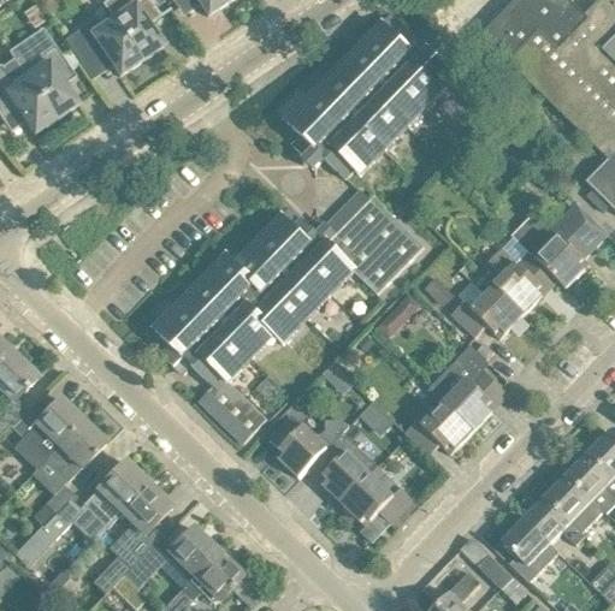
[(163,43),(148,23),(160,15),(151,0),(102,0),(101,1),(112,17),(140,59),(163,43)]
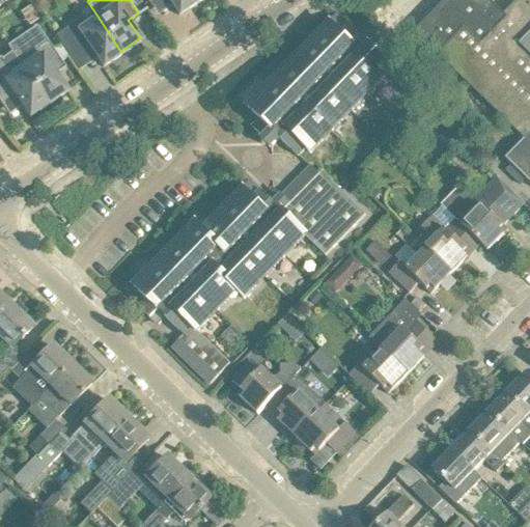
[(169,0),(171,2),(177,11),(195,0),(169,0)]
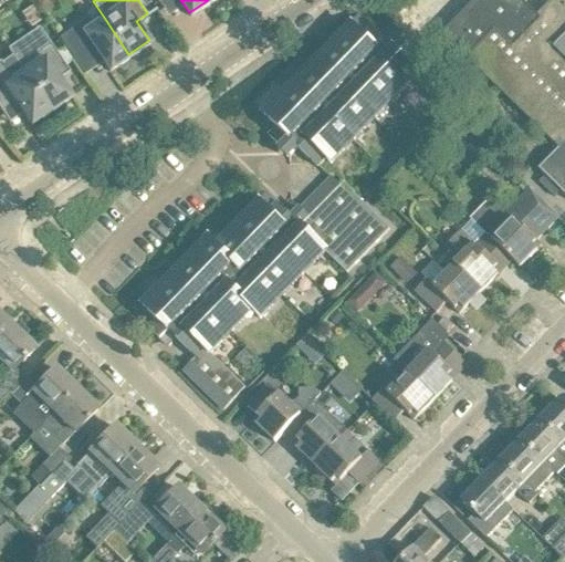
[(477,0),(478,1),(469,10),(464,6),(463,7),(463,8),(443,29),(442,28),(441,29),(468,55),(467,55),(468,56),(469,55),(491,76),(490,79),(491,79),(492,77),(514,100),(513,101),(514,102),(515,100),(537,122),(536,123),(536,124),(539,123),(560,144),(539,165),(564,190),(564,0),(550,0),(544,6),(545,7),(537,14),(522,0),(477,0)]
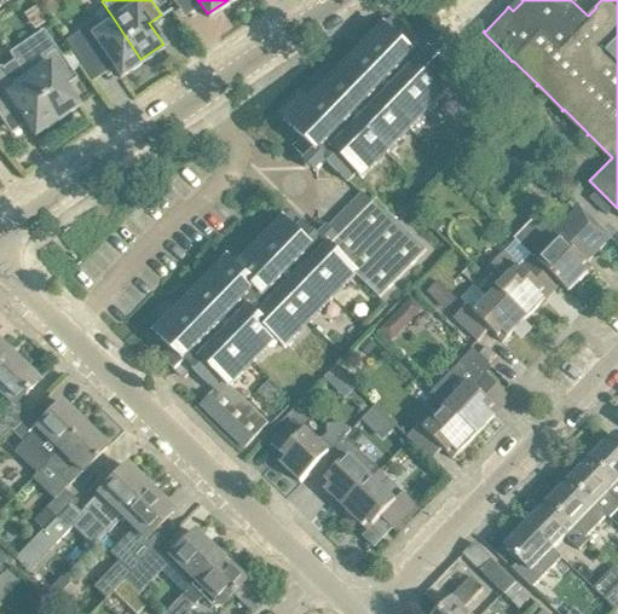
[(396,10),(392,13),(369,38),(371,41),(352,61),(350,58),(336,71),(340,75),(329,85),(325,81),(312,94),(316,98),(306,108),(302,105),(288,120),(304,135),(295,144),(318,166),(327,157),(347,178),(357,168),(363,174),(466,68),(450,53),(455,48),(442,36),(433,45),(396,10)]
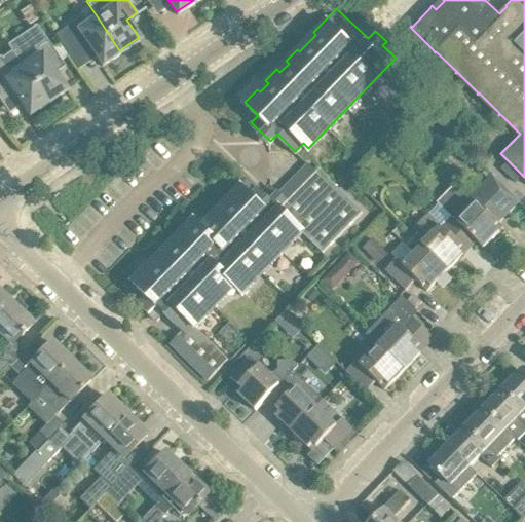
[(119,50),(96,14),(85,22),(80,14),(62,27),(64,31),(75,47),(85,40),(101,63),(119,50)]
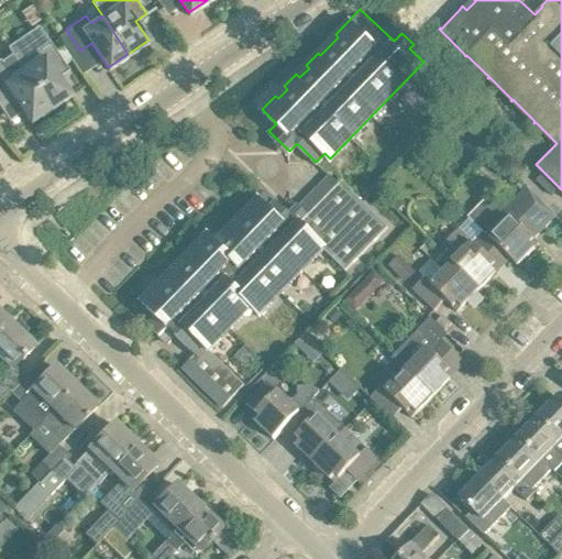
[(64,62),(50,41),(39,24),(7,46),(11,53),(12,53),(50,108),(69,94),(53,69),(64,62)]
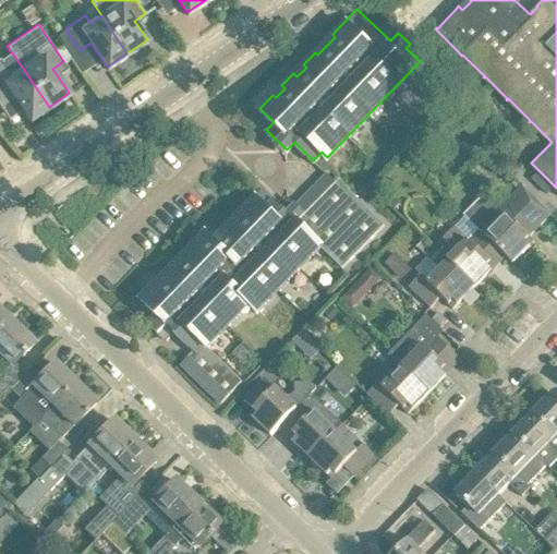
[(0,60),(7,69),(0,73),(0,100),(2,104),(13,96),(29,120),(49,107),(12,52),(11,52),(0,60)]
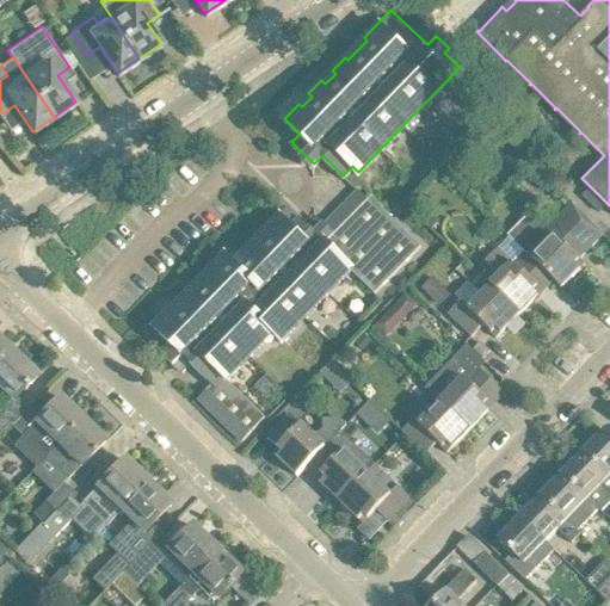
[(240,438),(257,421),(264,414),(227,378),(272,331),(281,339),(350,267),(373,290),(419,242),(369,193),(365,197),(356,189),(322,223),(314,215),(306,223),(287,204),(264,228),(267,232),(259,240),(256,237),(241,252),(245,254),(235,264),(223,253),(222,253),(226,257),(217,266),(214,263),(199,277),(203,280),(193,290),(190,286),(177,301),(179,304),(171,314),(167,310),(153,325),(167,339),(159,348),(172,360),(182,352),(211,381),(197,396),(240,438)]
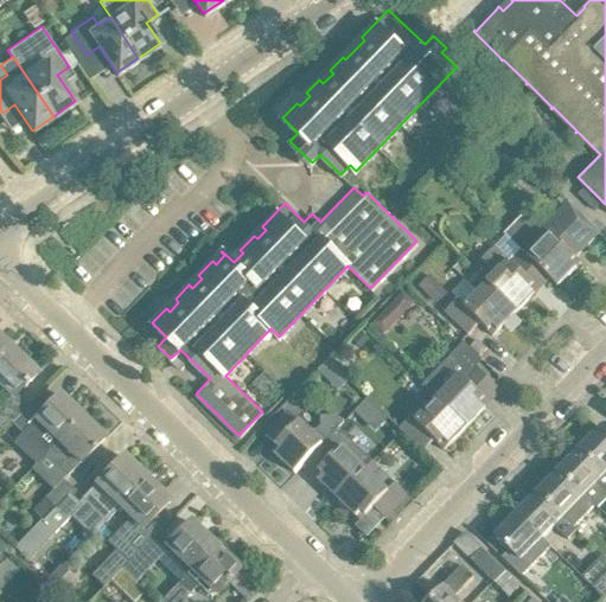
[(569,258),(585,243),(598,230),(567,199),(520,247),(543,270),(556,282),(579,260),(579,258),(574,263),(569,258)]
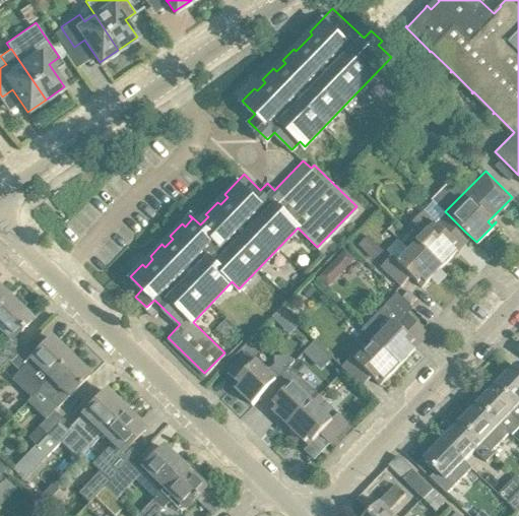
[(445,211),(437,220),(423,207),(407,223),(412,228),(407,233),(441,265),(456,249),(452,245),(465,232),(445,211)]
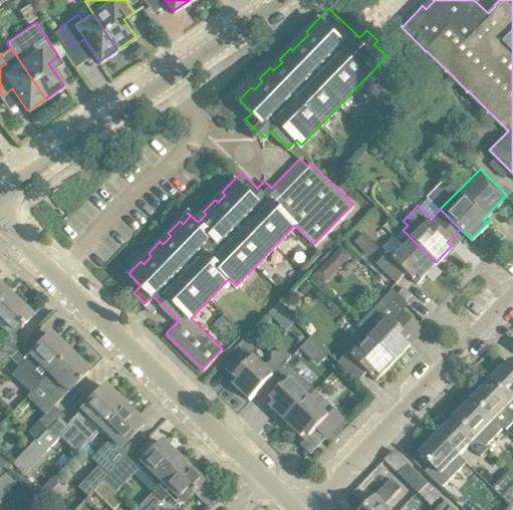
[(436,262),(403,230),(389,216),(381,223),(398,239),(405,245),(394,257),(387,250),(376,261),(397,280),(406,270),(413,277),(416,273),(420,277),(416,280),(417,281),(436,262)]
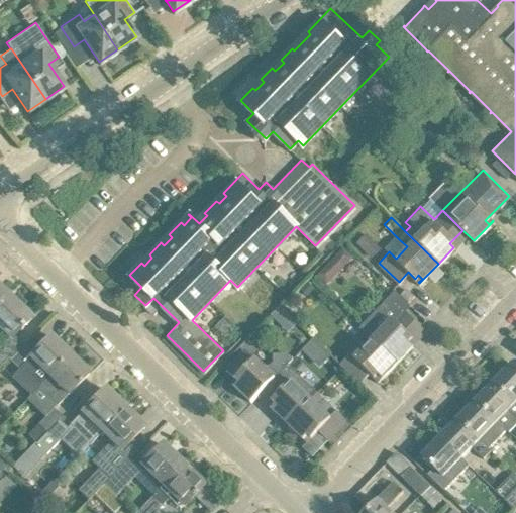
[(341,248),(317,271),(325,281),(350,258),(341,248)]
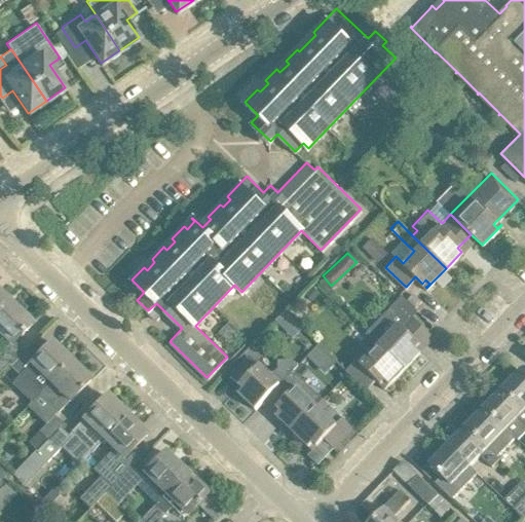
[(396,300),(366,330),(372,336),(404,367),(419,350),(415,346),(427,333),(433,337),(434,336),(426,330),(418,322),(411,315),(417,309),(401,294),(396,300)]
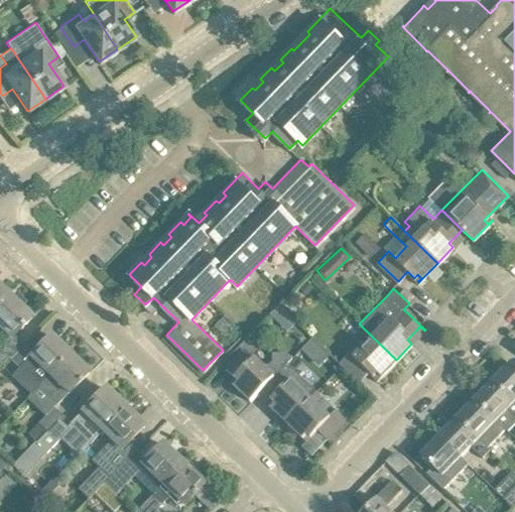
[(7,292),(0,300),(0,327),(9,336),(18,327),(19,328),(22,325),(21,324),(30,314),(7,292)]
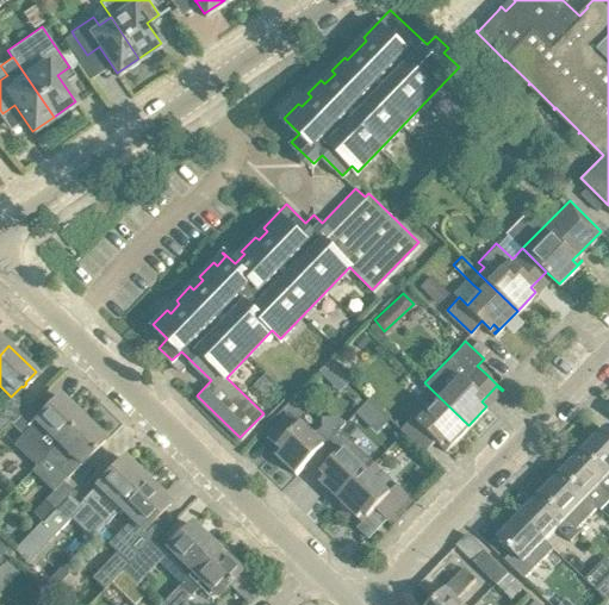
[(412,415),(401,426),(408,434),(424,450),(435,438),(440,443),(445,440),(449,443),(445,448),(446,449),(468,425),(432,390),(423,398),(432,406),(417,419),(412,415)]
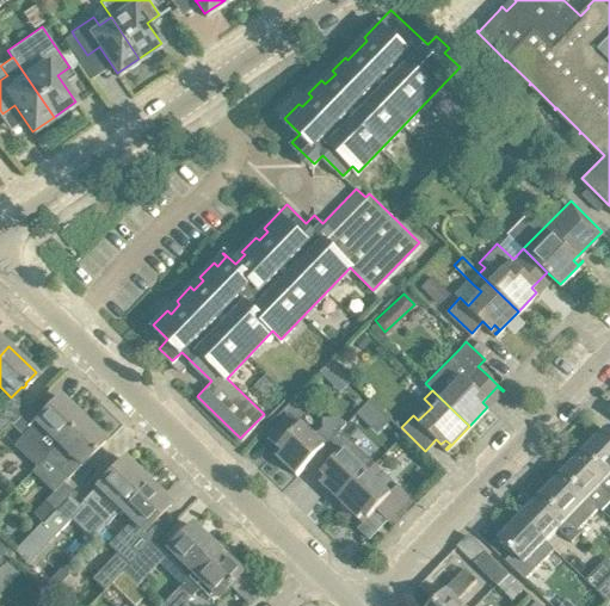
[(57,394),(41,410),(19,432),(43,455),(81,415),(57,394)]
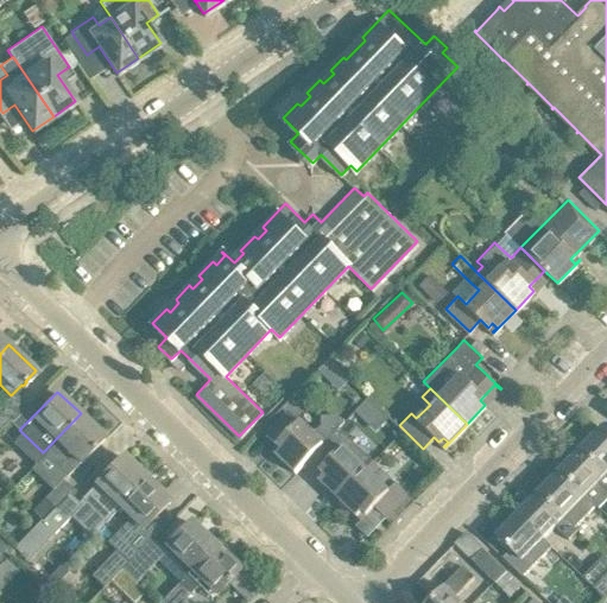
[(349,413),(368,432),(386,414),(367,395),(349,413)]
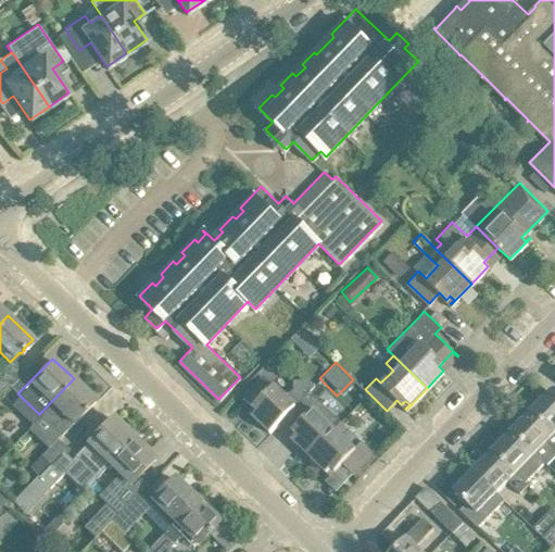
[(0,390),(9,383),(0,374),(0,390)]
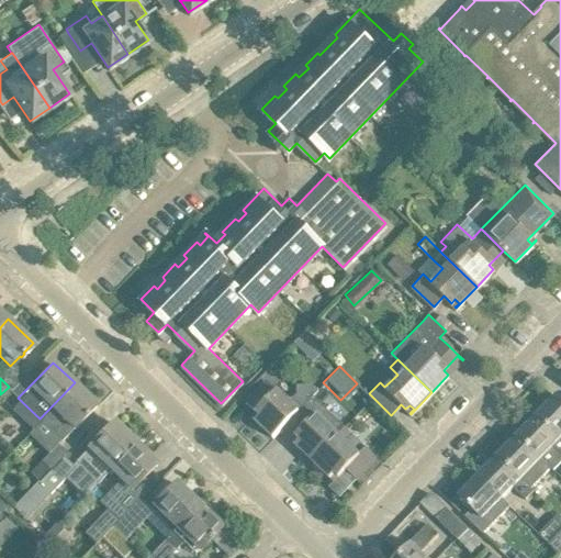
[(272,435),(284,423),(305,401),(317,388),(312,382),(295,382),(295,391),(292,395),(283,395),(266,378),(260,383),(245,400),(259,413),(256,417),(251,413),(250,414),(272,435)]
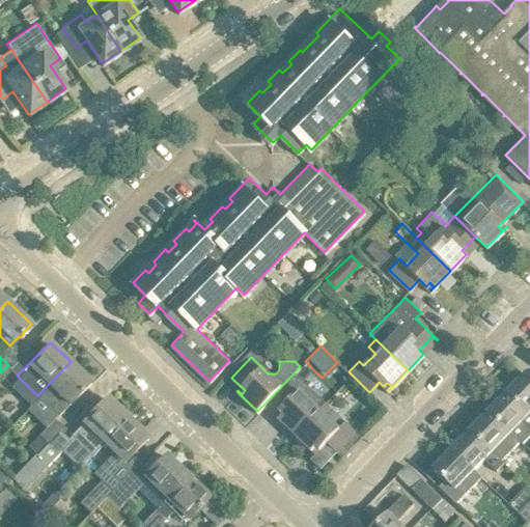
[(48,405),(55,412),(57,414),(68,401),(70,403),(90,381),(71,361),(37,395),(48,405)]
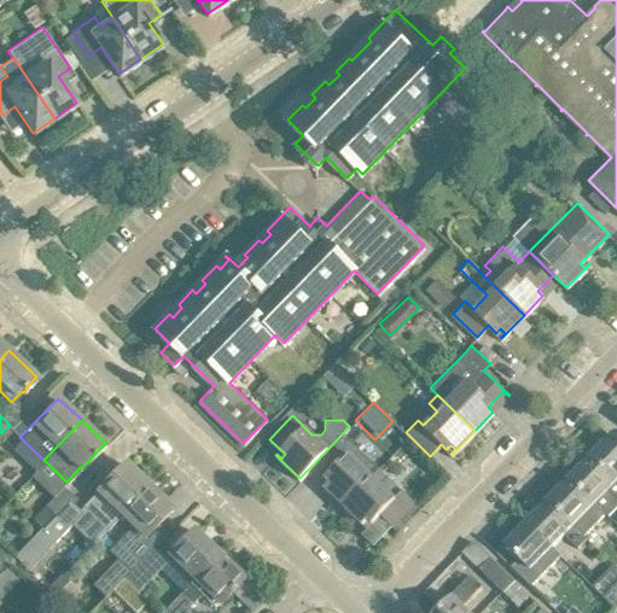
[(588,454),(616,482),(616,437),(610,431),(588,454)]
